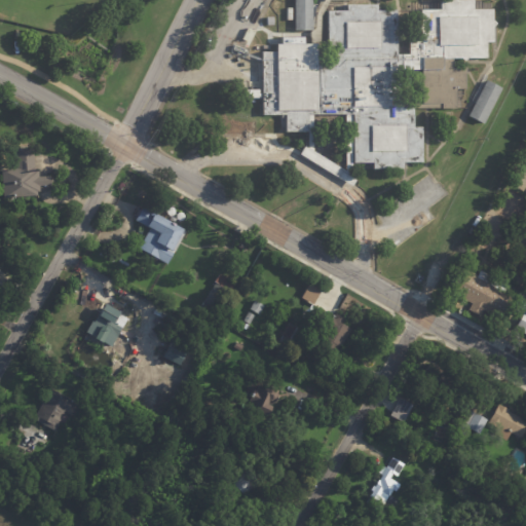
[(323,0),(320,7),(312,5),(311,0),(294,0),(295,31),(310,32),(310,43),(276,44),(276,51),(262,51),(262,116),(344,115),(346,173),(353,173),(353,159),(372,162),(373,167),(402,168),(402,162),(422,161),(422,126),(413,126),(413,107),(458,107),(457,95),(465,92),(466,61),(488,59),(487,0),(418,0),(420,40),(409,41),(409,53),(398,53),(395,9),(377,9),(376,4),(347,4),(347,0),(323,0)]
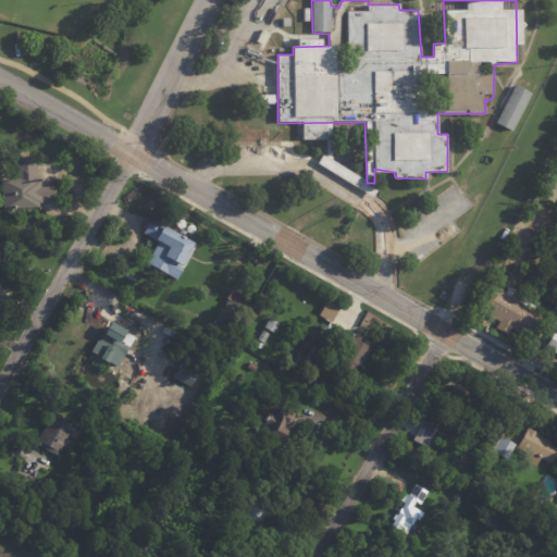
[(495,124),(512,131),(529,91),(511,85),(495,124)]
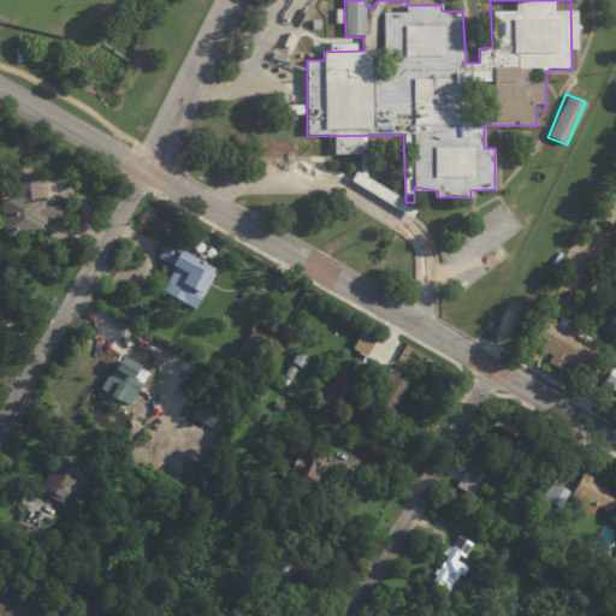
[(283,105),(283,104),(298,104),(298,105),(300,105),(300,107),(298,107),(298,108),(301,108),(301,114),(283,114),(283,105)]
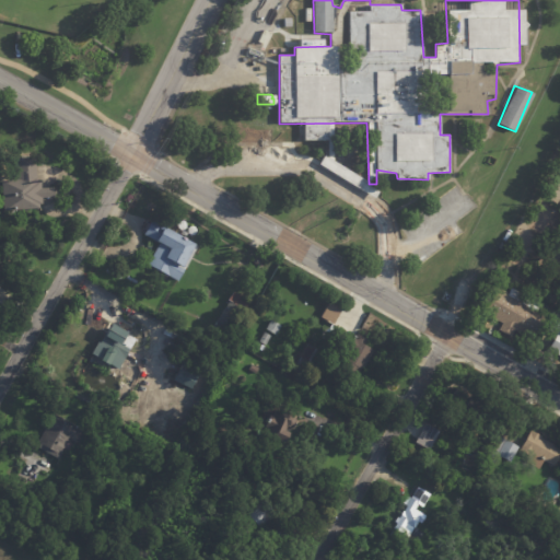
[(37,165),(37,178),(39,178),(39,182),(43,182),(44,188),(56,187),(57,197),(44,198),(44,203),(42,203),(42,209),(6,210),(4,179),(20,179),(20,159),(37,158),(37,165)]
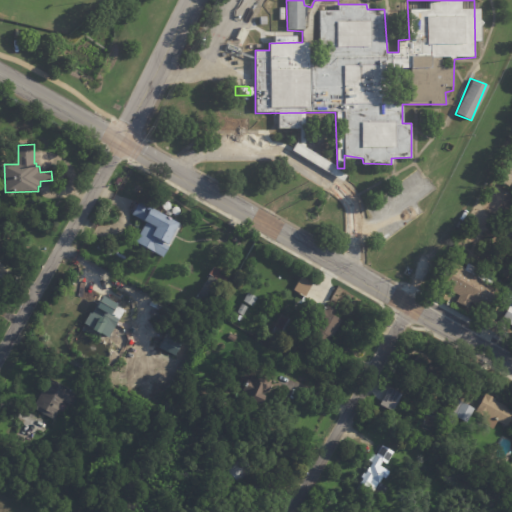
[(166,214),(181,223),(174,236),(186,243),(180,253),(171,247),(164,258),(137,242),(148,223),(134,214),(141,202),(153,208),(154,207),(166,214)]
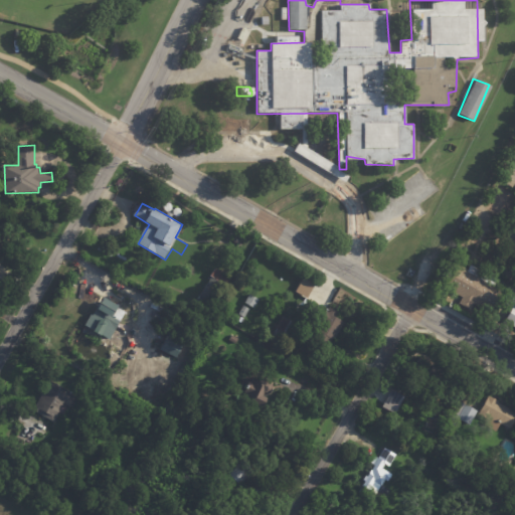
[(207,264),(212,267),(208,274),(202,270),(207,264)]
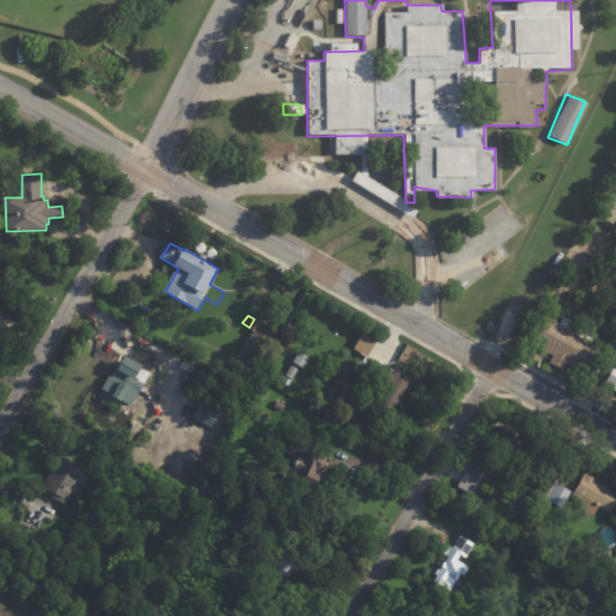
[(546,317),(599,347),(586,372),(567,361),(561,372),(545,363),(550,355),(528,343),(544,315),(546,317)]
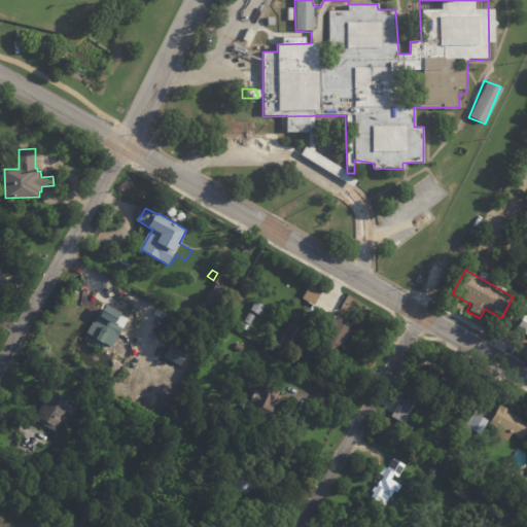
[(222,275),(239,285),(216,322),(200,312),(222,275)]
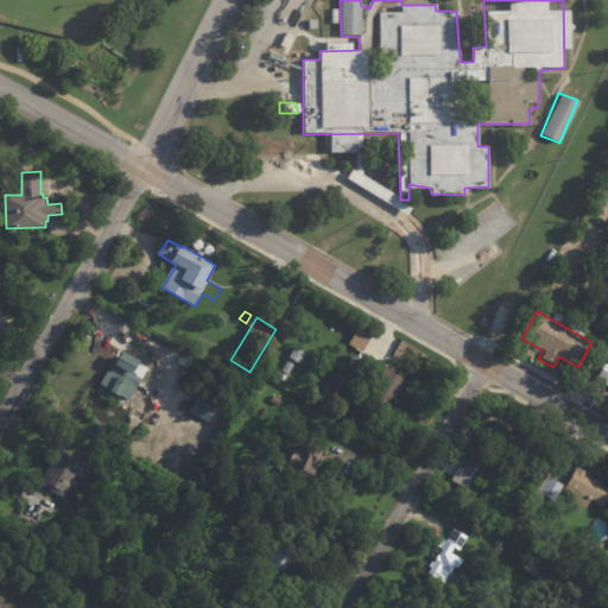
[(480,325),(483,317),(489,320),(486,328),(480,325)]
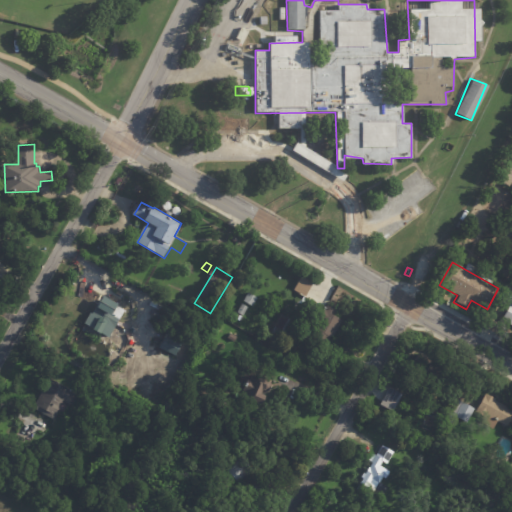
[(304,296),(310,281),(298,276),(292,290),(304,296)]
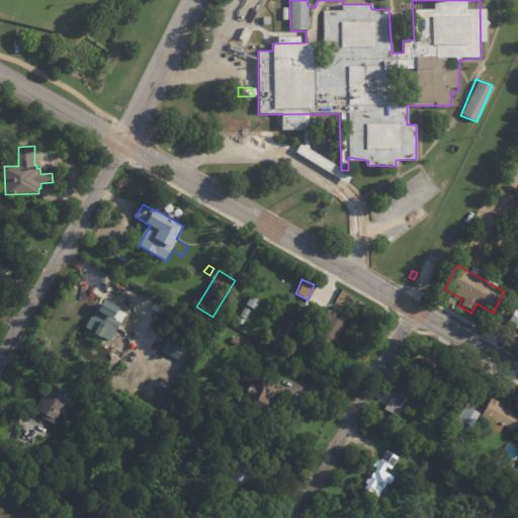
[(517,331),(506,325),(512,312),(504,308),(513,288),(517,290),(517,331)]
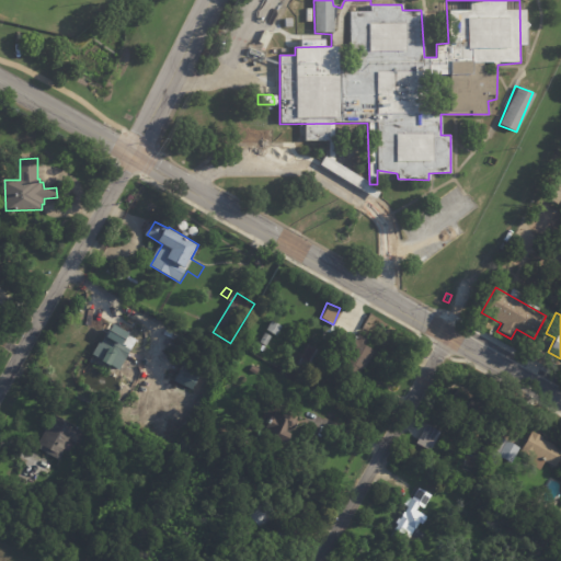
[(354,318),(365,324),(361,334),(371,341),(368,346),(377,352),(365,370),(364,369),(361,376),(355,373),(353,376),(342,369),(352,353),(333,342),(342,328),(344,329),(352,317),(354,318)]
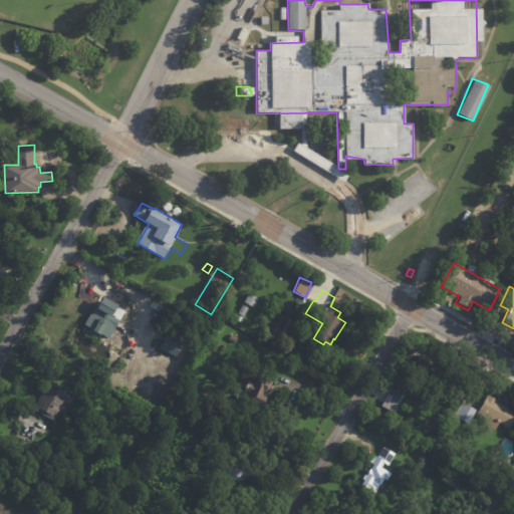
[(249,294),(259,299),(254,308),(245,302),(249,294)]
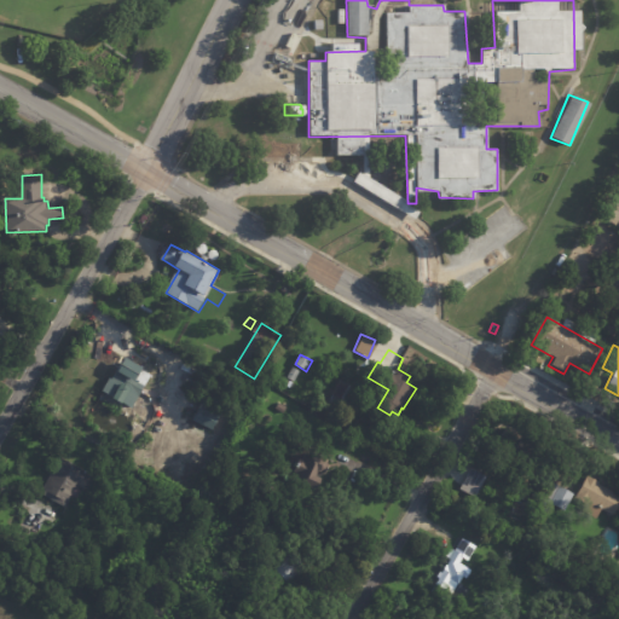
[(129,406),(103,392),(116,368),(121,371),(128,359),(149,370),(148,374),(150,375),(139,393),(138,392),(129,406)]
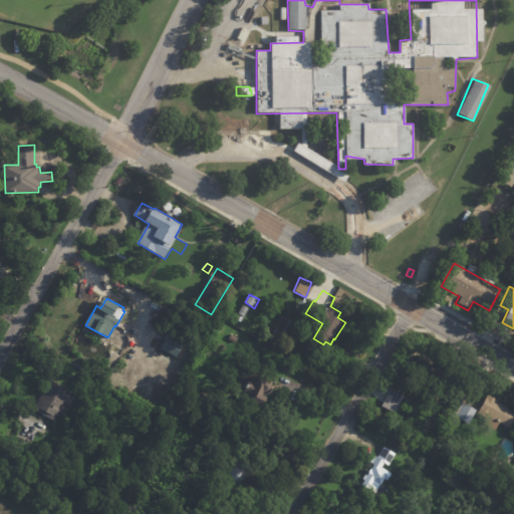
[(238,309),(231,321),(222,316),(230,304),(238,309)]
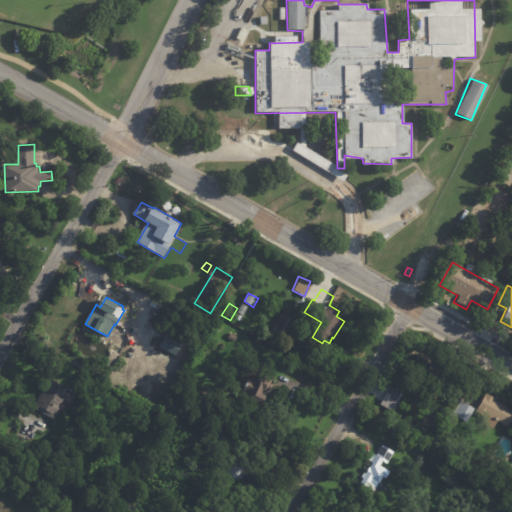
[(242,304),(248,307),(243,316),(238,313),(242,304)]
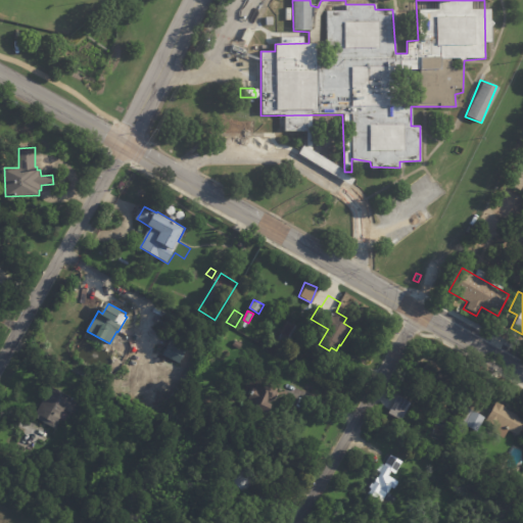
[(290,322),(297,327),(284,349),(276,345),(290,322)]
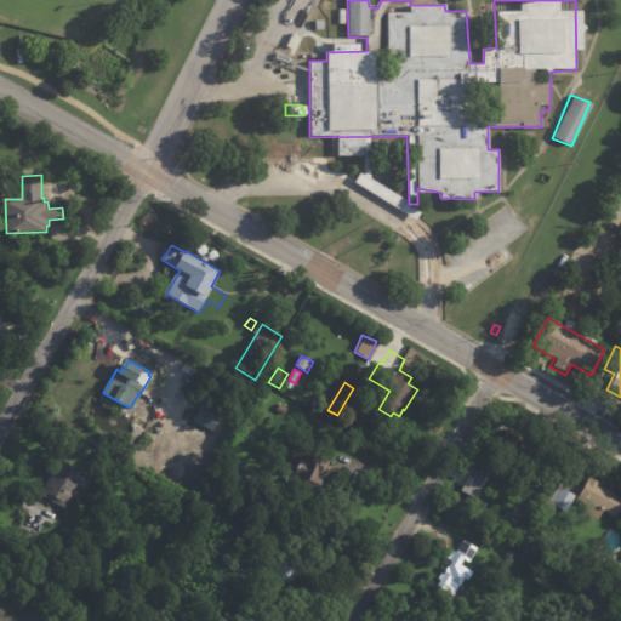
[(194,422),(208,398),(228,408),(215,433),(194,422)]
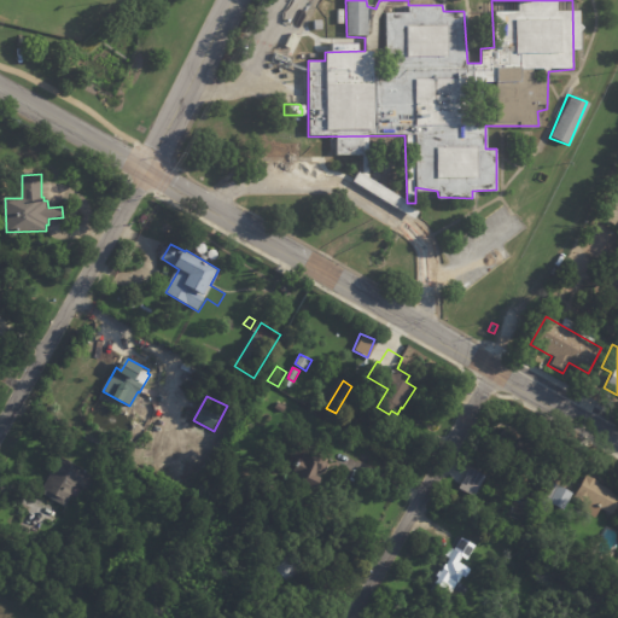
[(279,402),(287,407),(284,413),(275,408),(279,402)]
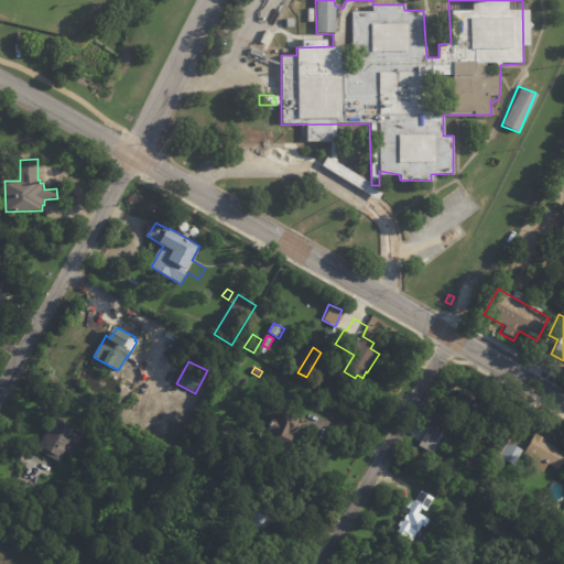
[(478,402),(484,405),(475,424),(455,415),(448,429),(437,423),(448,402),(453,404),(459,393),(478,402)]
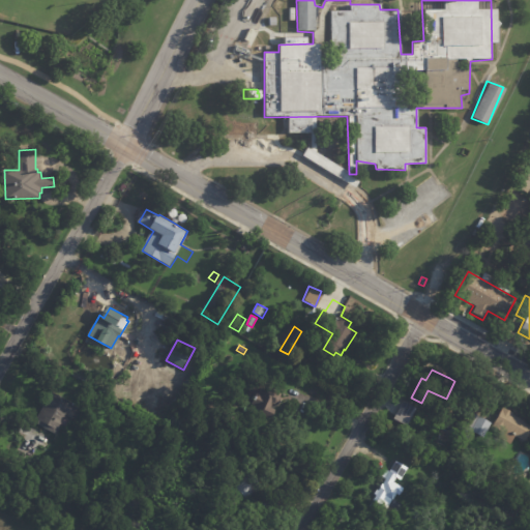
[(261,389),(283,399),(280,405),(273,403),(271,408),(276,410),(270,423),(251,414),(255,405),(252,404),(256,394),(258,395),(260,388),(261,389)]
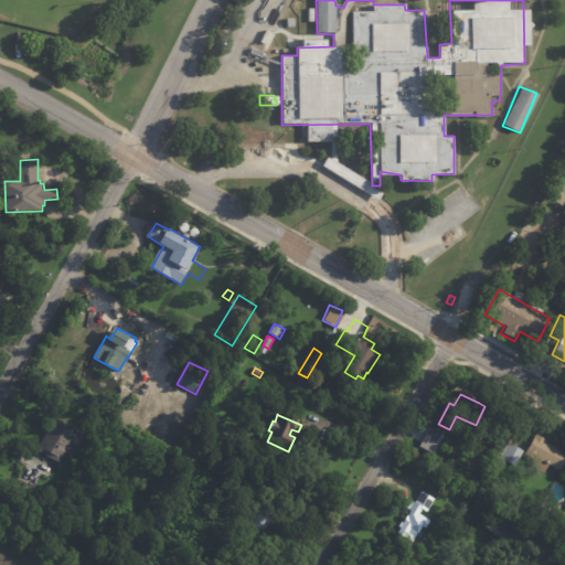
[(76,445),(72,443),(61,462),(38,450),(55,417),(86,434),(78,447),(76,445)]
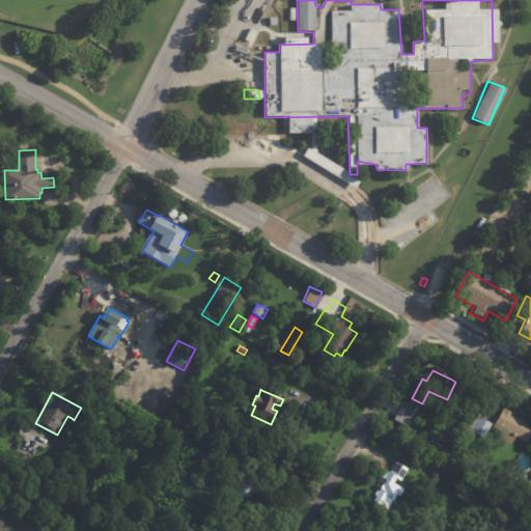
[(406,426),(414,408),(401,402),(392,421),(406,426)]
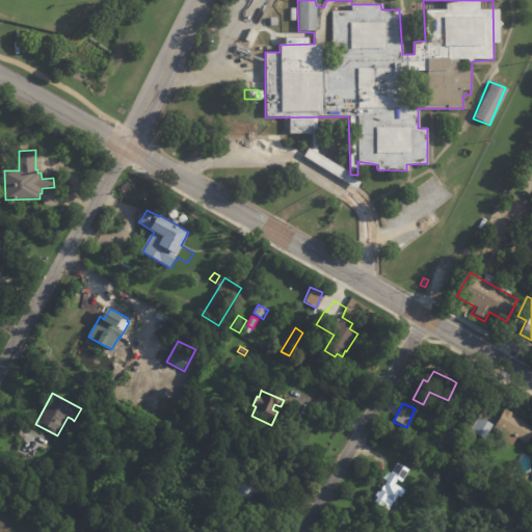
[(506,409),(516,415),(515,416),(531,424),(531,434),(528,443),(519,437),(514,447),(500,439),(503,432),(496,428),(506,409)]
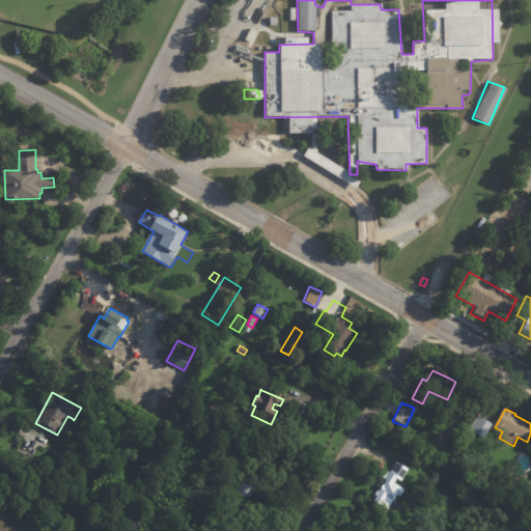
[(476,415),(494,425),(485,439),(476,434),(471,443),(463,438),(475,415),(476,415)]
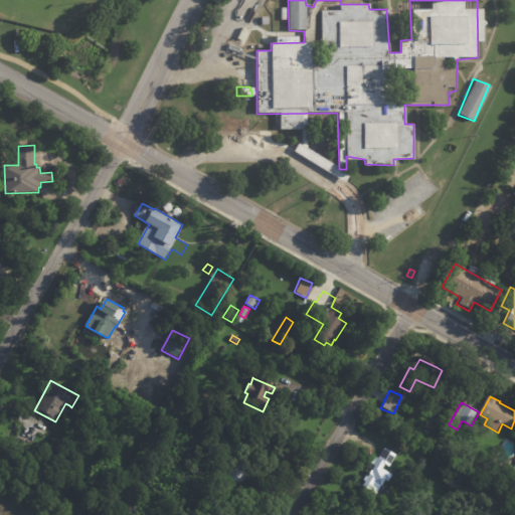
[(452,413),(446,410),(450,404),(456,407),(452,413)]
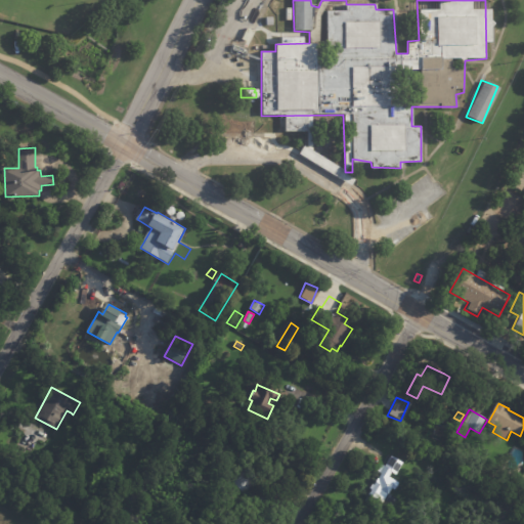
[(369,495),(373,489),(370,488),(373,484),(375,485),(381,473),(378,471),(382,465),(387,468),(392,457),(402,463),(395,475),(391,473),(389,477),(400,482),(396,490),(392,488),(389,494),(396,498),(391,510),(379,505),(381,501),(369,495)]
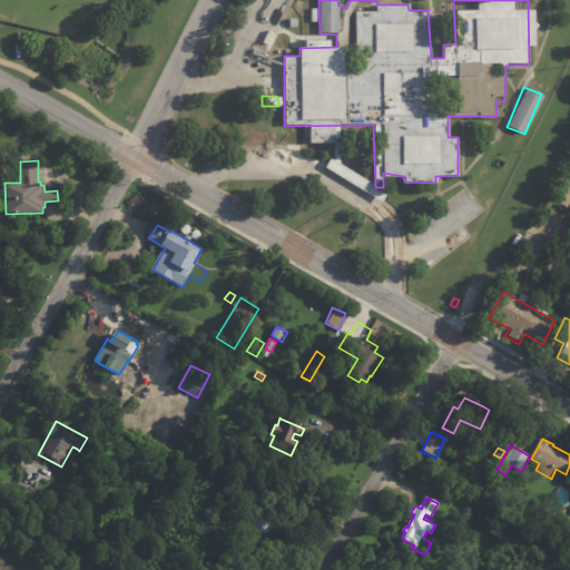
[(266,533),(259,541),(249,531),(272,509),(285,523),(274,534),(271,530),(266,533)]
